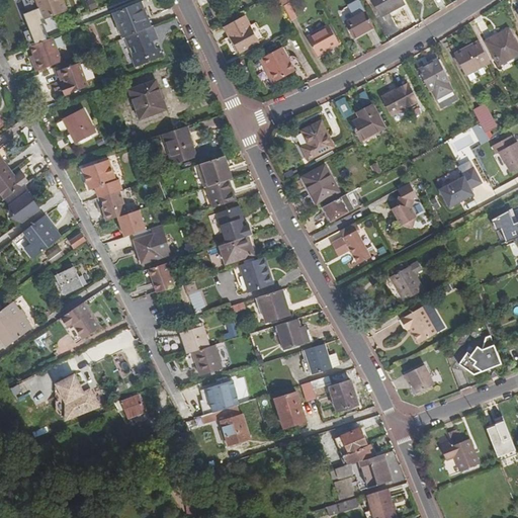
[(62,0),(35,0),(44,19),(67,10),(62,0)]
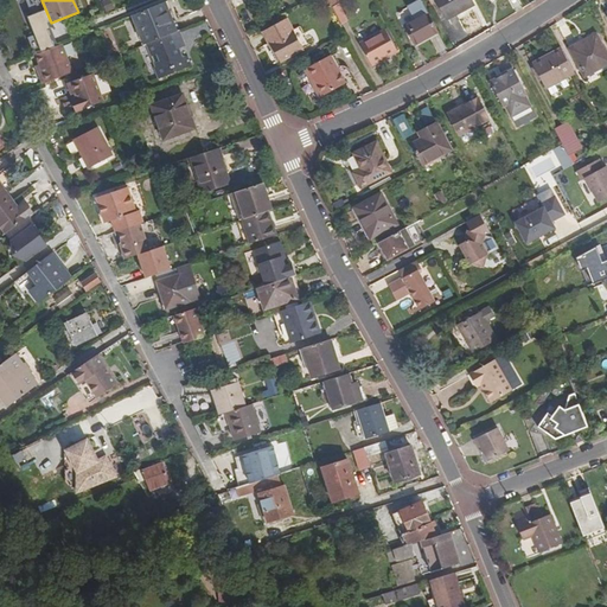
[(110,0),(102,1),(103,12),(113,10),(110,0)]
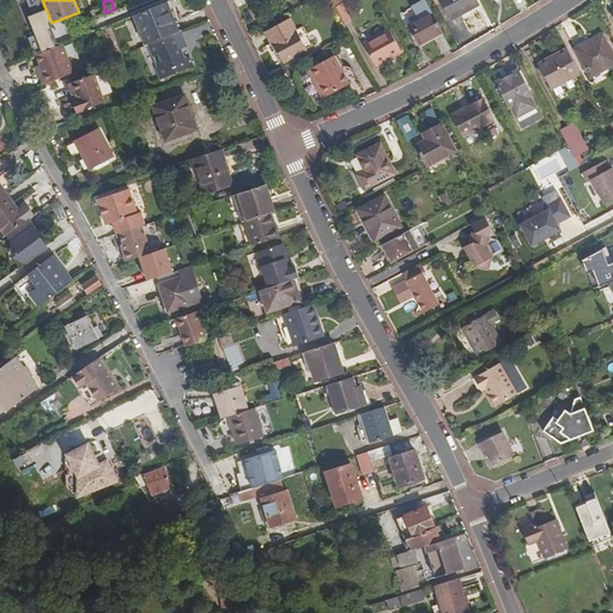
[(474,0),(439,0),(451,20),(478,6),(474,0)]
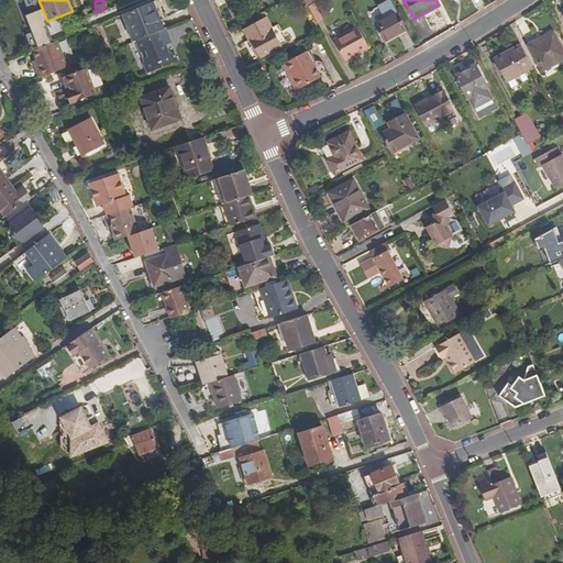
[(134,42),(164,30),(153,2),(122,14),(133,42),(134,42)]
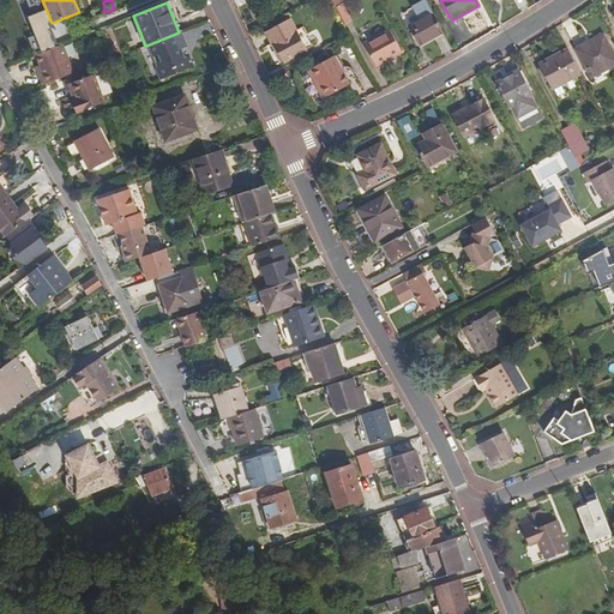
[(25,16),(32,52),(52,48),(44,12),(25,16)]
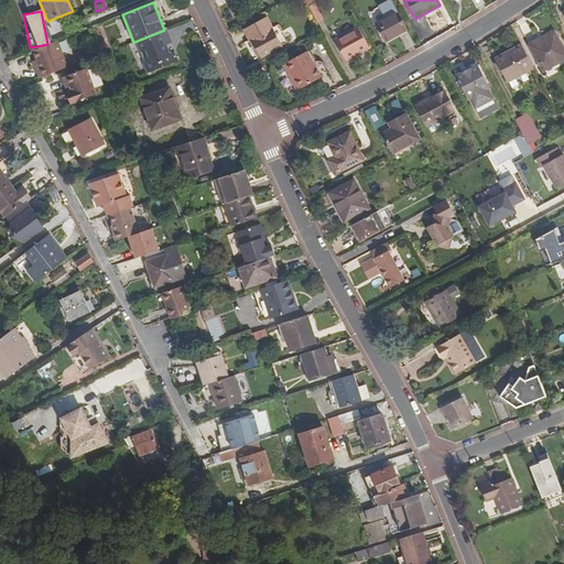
[(397,13),(376,24),(386,42),(407,31),(397,13)]
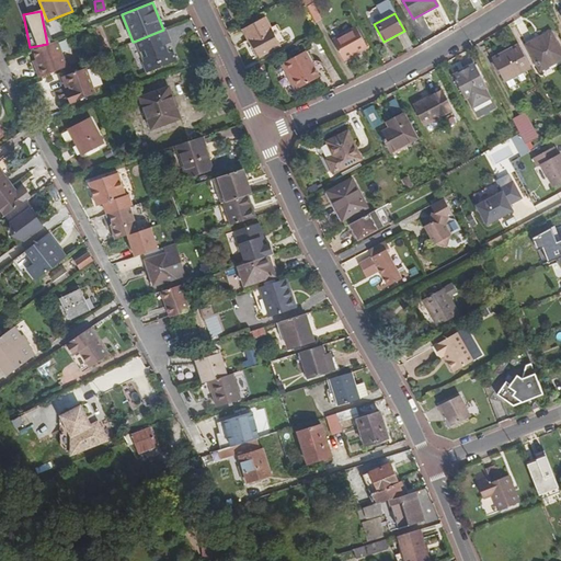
[(243,31),(249,41),(249,39),(259,56),(259,57),(279,46),(265,20),(243,31)]
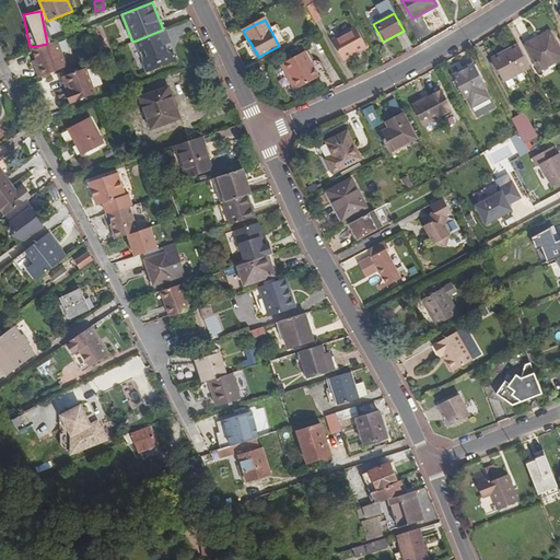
[(356,26),(331,39),(343,61),(368,48),(356,26)]
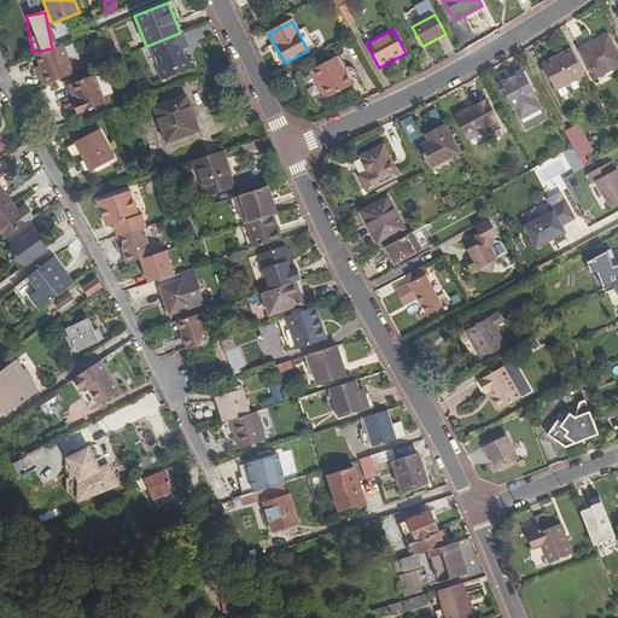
[(158,76),(192,64),(188,57),(184,59),(181,50),(188,47),(182,31),(180,33),(147,46),(157,69),(156,69),(158,76)]
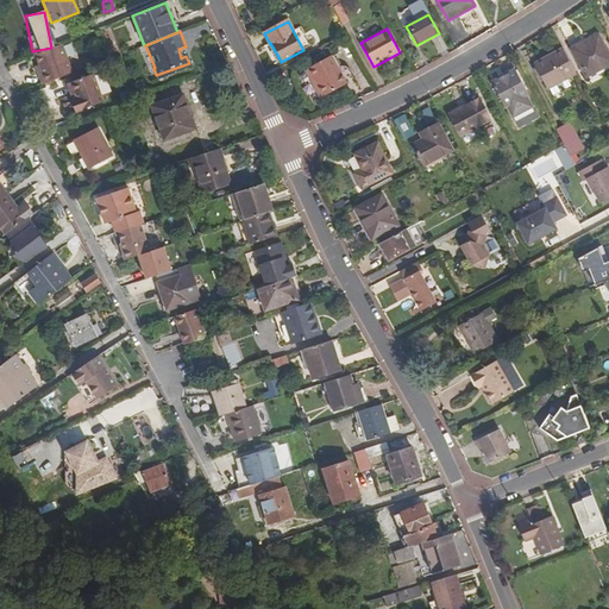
[(570,50),(585,77),(608,64),(608,55),(598,35),(570,50)]
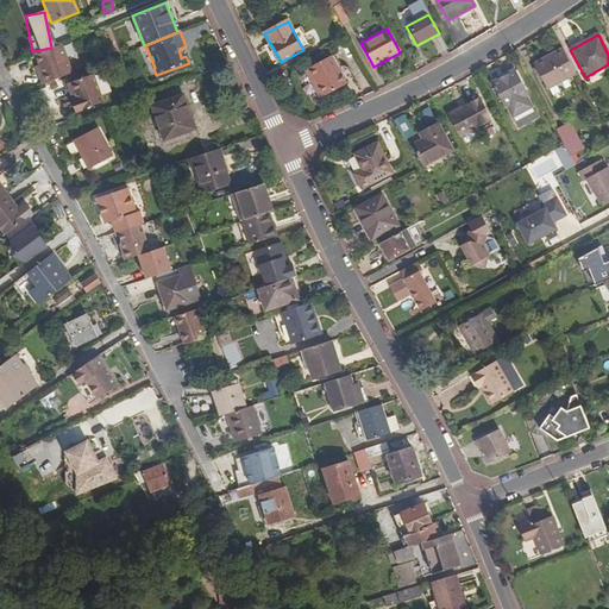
[(62,44),(29,56),(39,85),(64,75),(61,66),(68,62),(62,44)]
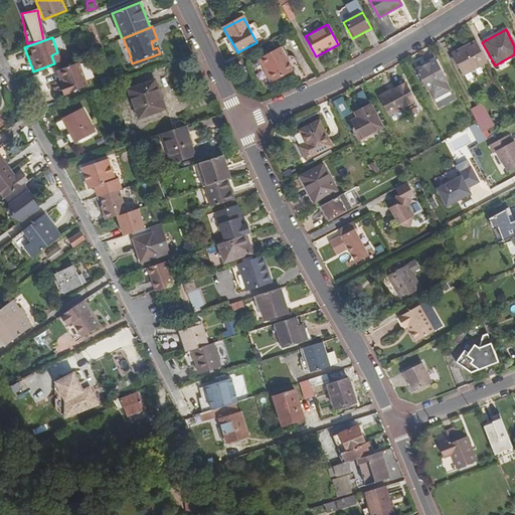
[(487,62),(475,40),(452,53),(463,75),(487,62)]
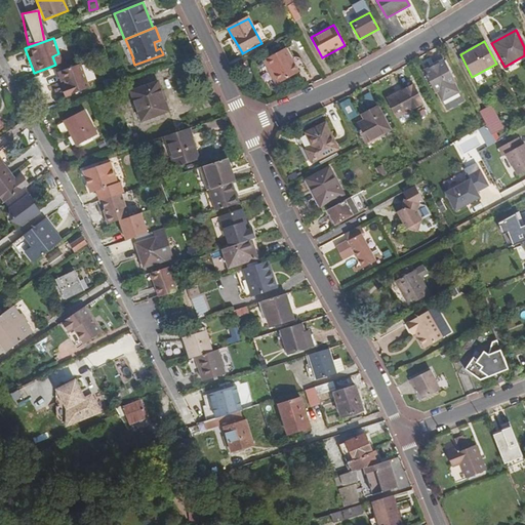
[(286,47),(265,59),(273,72),(269,74),(276,85),(300,71),(286,47)]
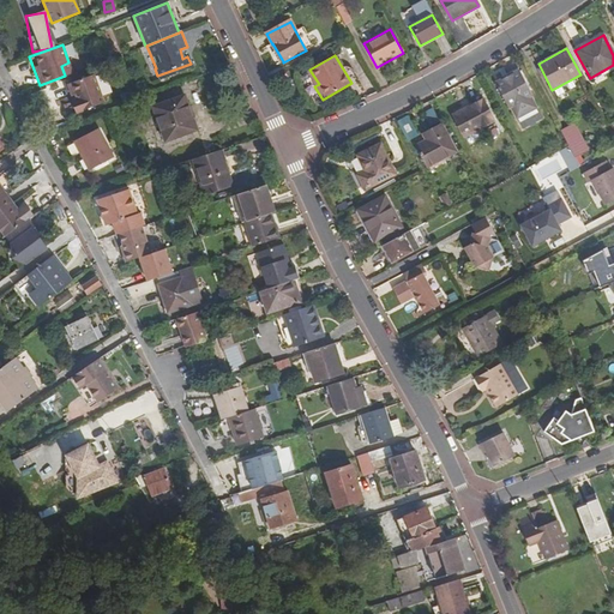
[(192,66),(191,64),(157,76),(158,80),(192,66)]
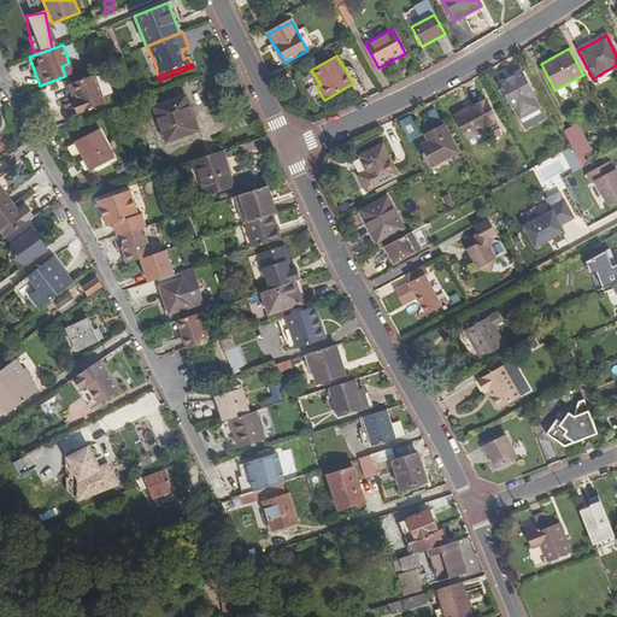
[(307,72),(316,87),(321,84),(311,70),(307,72)]
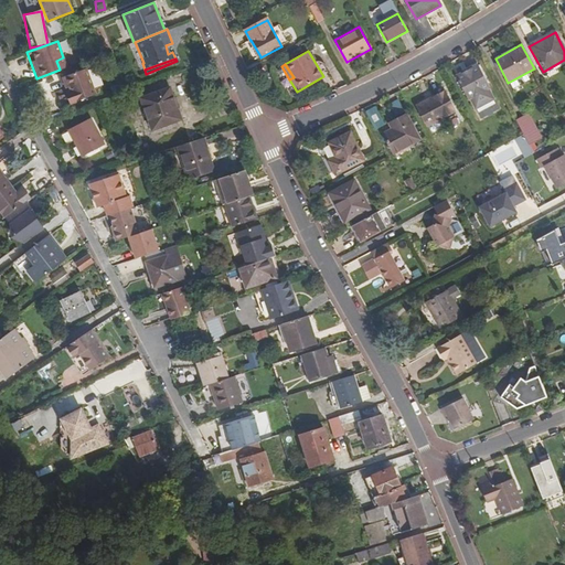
[(478,64),(455,76),(469,100),(491,88),(478,64)]
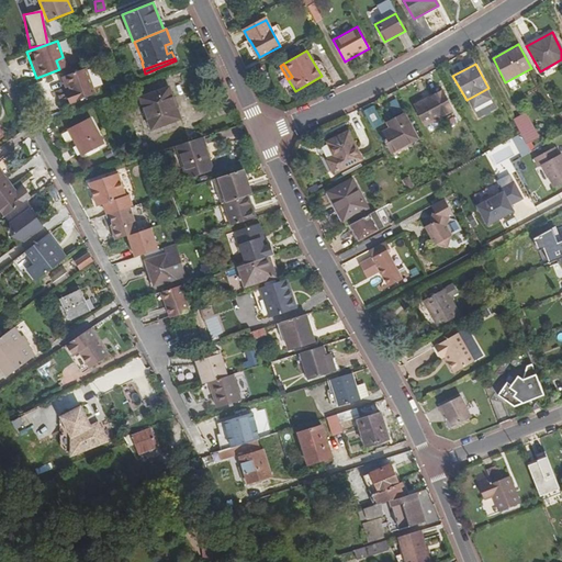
[(71,96),(93,88),(87,69),(63,78),(67,89),(70,88),(72,92),(70,93),(71,96)]
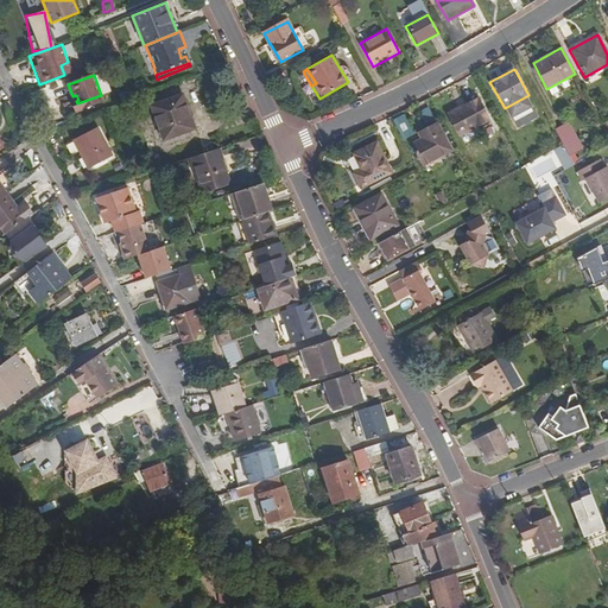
[(103,103),(101,95),(77,103),(81,112),(103,103)]
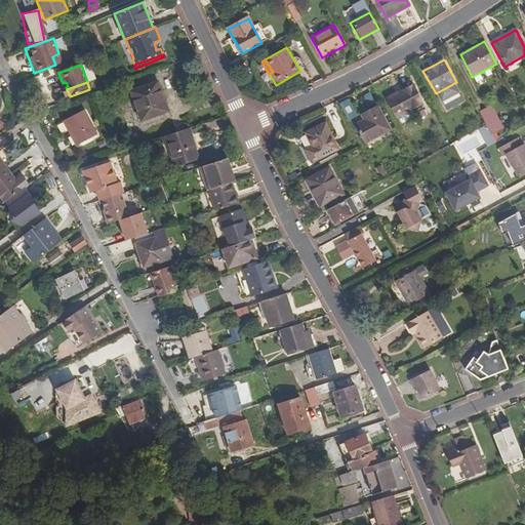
[(158,82),(131,91),(143,121),(169,112),(158,82)]
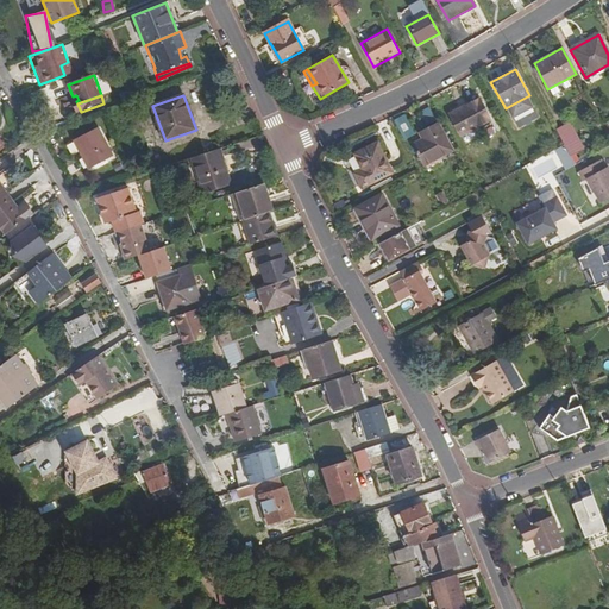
[(450,114),(460,136),(490,120),(478,99),(450,114)]
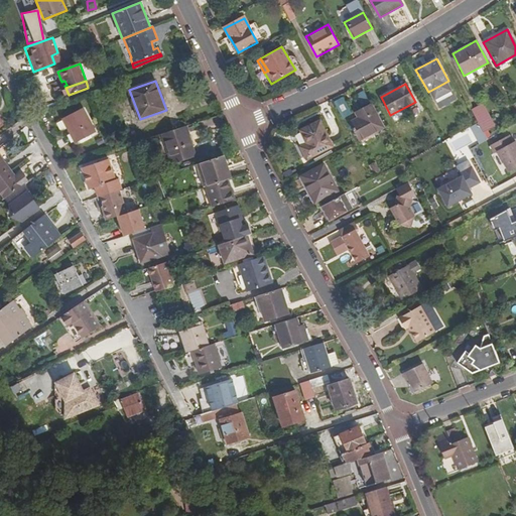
[(341,98),(332,103),(342,119),(350,114),(341,98)]
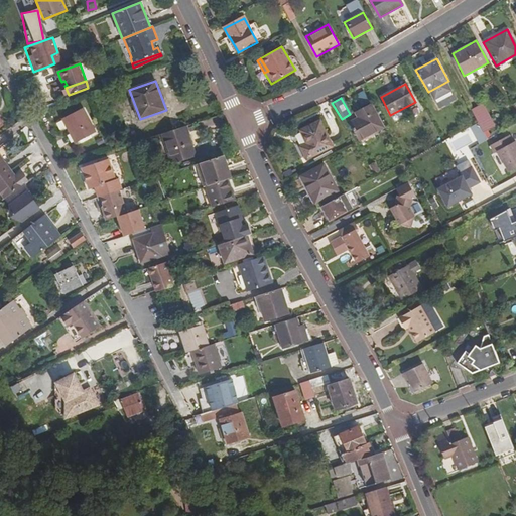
[(483,103),(471,109),(478,123),(490,117),(483,103)]
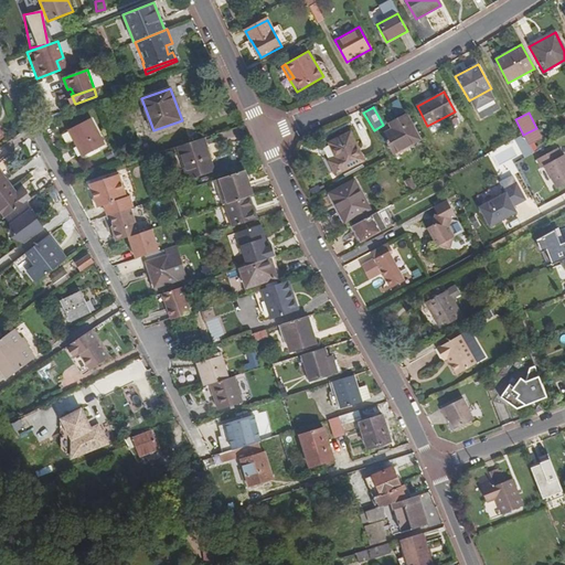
[(383,135),(394,155),(408,147),(420,139),(407,115),(390,125),(392,129),(383,135)]
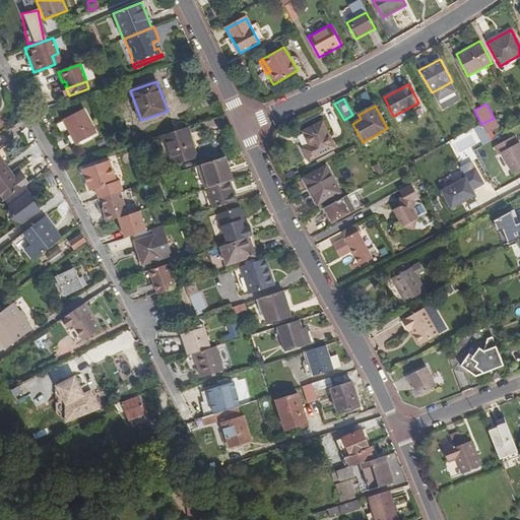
[(83,110),(63,120),(75,144),(96,134),(83,110)]
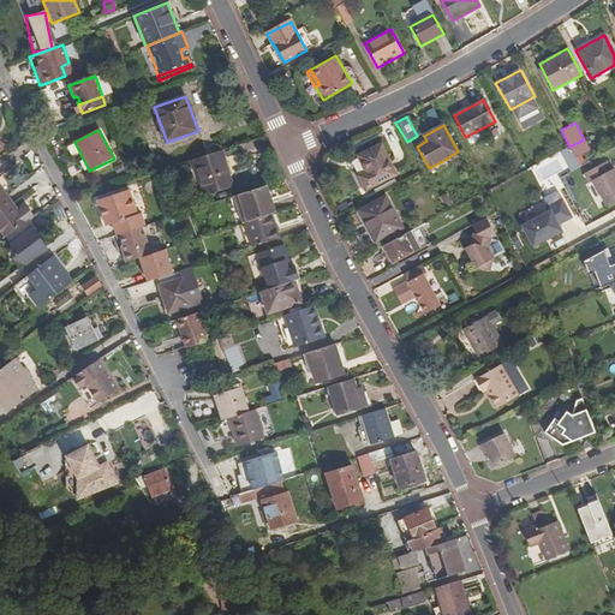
[(382,145),(359,156),(366,172),(358,175),(365,190),(396,174),(382,145)]
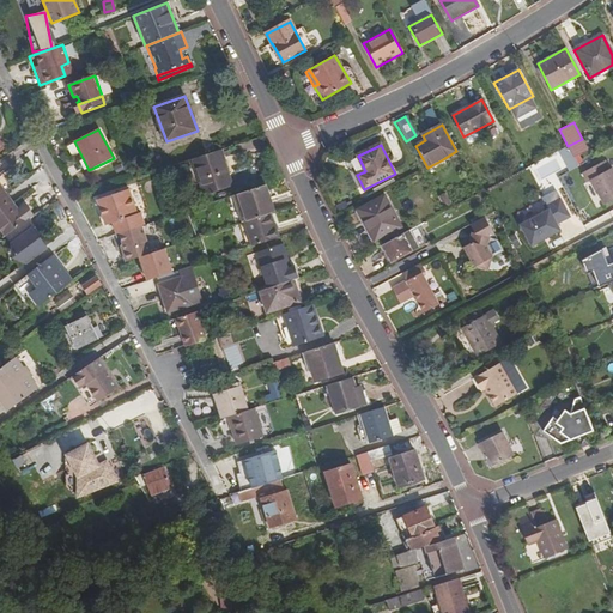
[(222,150),(192,159),(205,196),(234,186),(222,150)]
